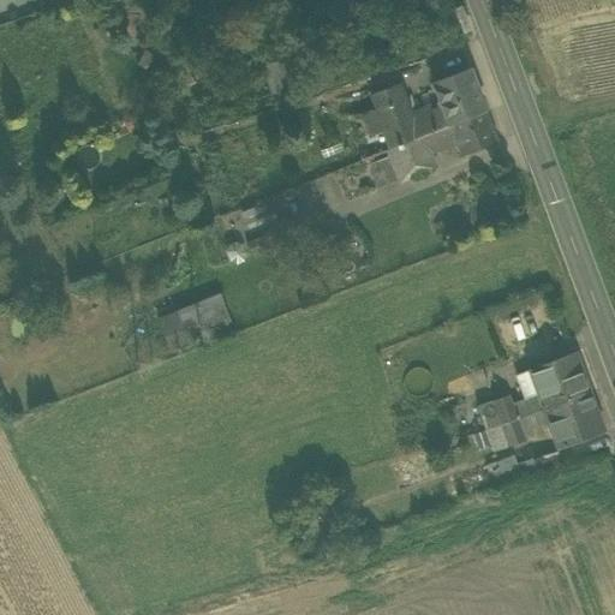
[(434,85),(447,119),(448,119),(451,125),(485,111),(471,71),(434,85)]
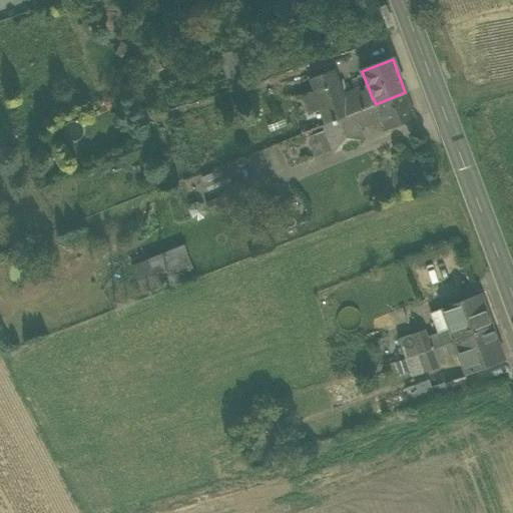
[(321,108),(327,123),(349,115),(345,105),(331,70),(310,79),(315,91),(305,95),(312,112),(321,108)]
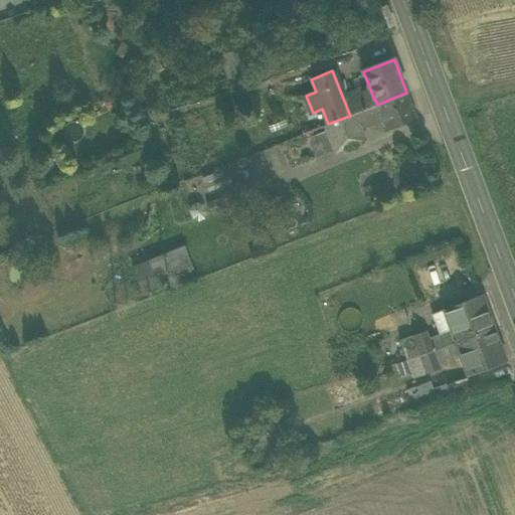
[(416,119),(406,93),(377,105),(350,116),(328,124),(325,125),(336,151),(360,141),(358,136),(362,135),(360,129),(382,121),(386,131),(416,119)]
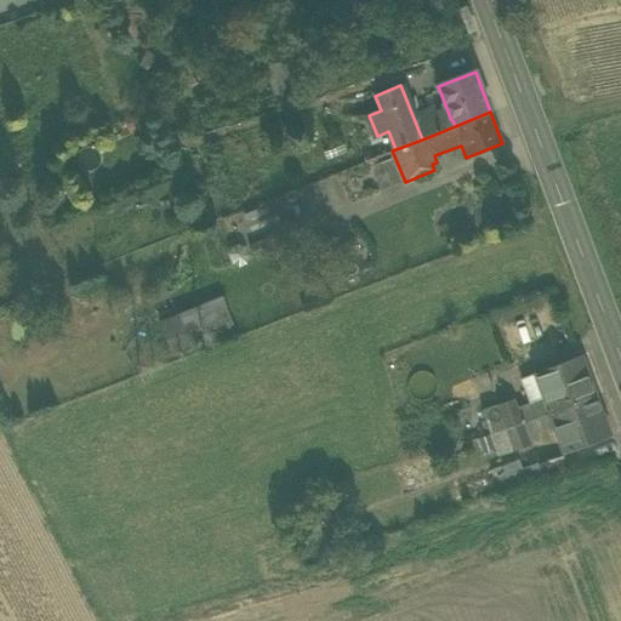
[(422,140),(455,126),(453,120),(451,120),(446,121),(444,117),(417,127),(422,140)]
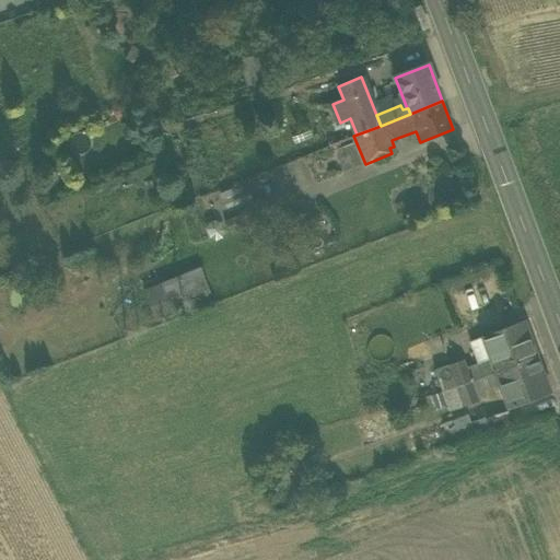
[(341,170),(361,163),(353,141),(334,147),(341,170)]
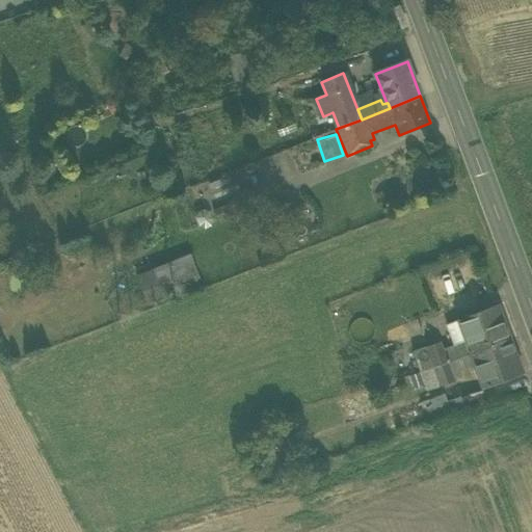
[(244,197),(213,210),(218,221),(248,210),(244,197)]
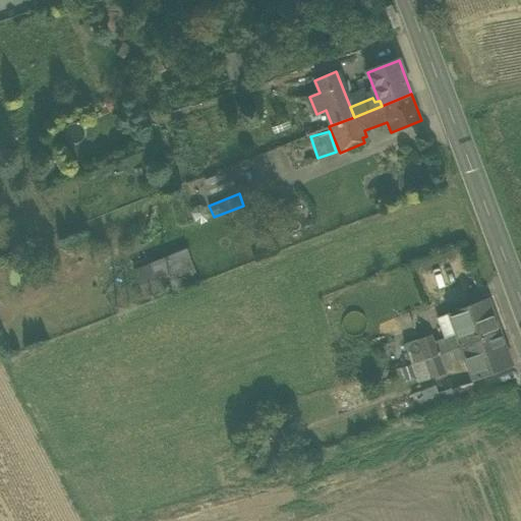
[(186,248),(152,263),(155,272),(178,263),(184,280),(196,275),(186,248)]
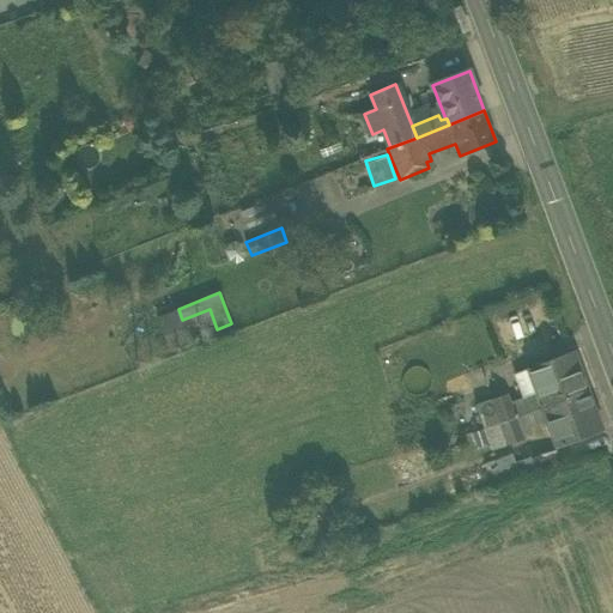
[(217,329),(210,309),(182,320),(178,309),(155,317),(167,349),(217,329)]
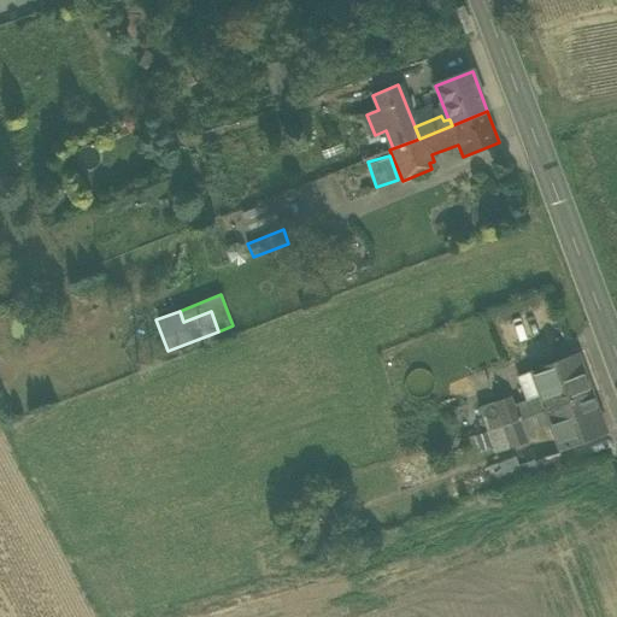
[(533,370),(533,372),(547,409),(591,393),(575,354),(533,370)]
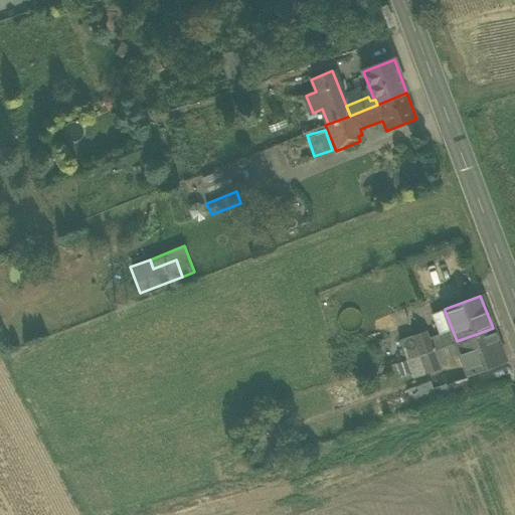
[(435,349),(457,341),(445,311),(435,314),(441,330),(428,334),(435,349)]
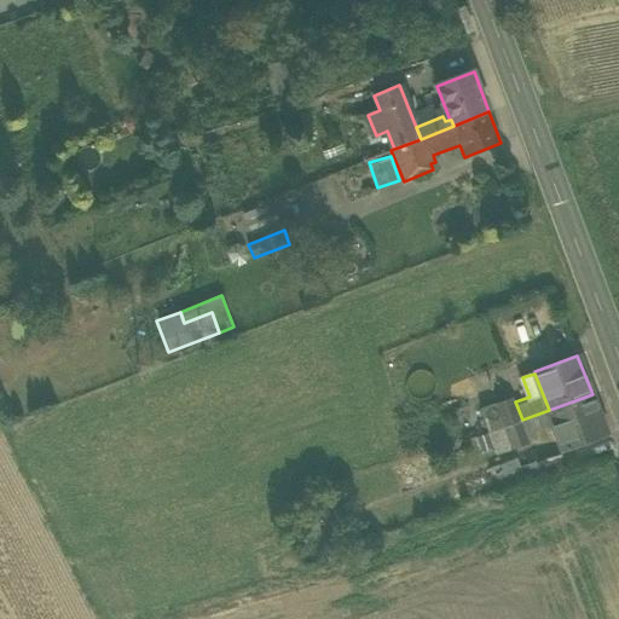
[(492,394),(504,427),(522,420),(515,401),(509,388),(492,394)]
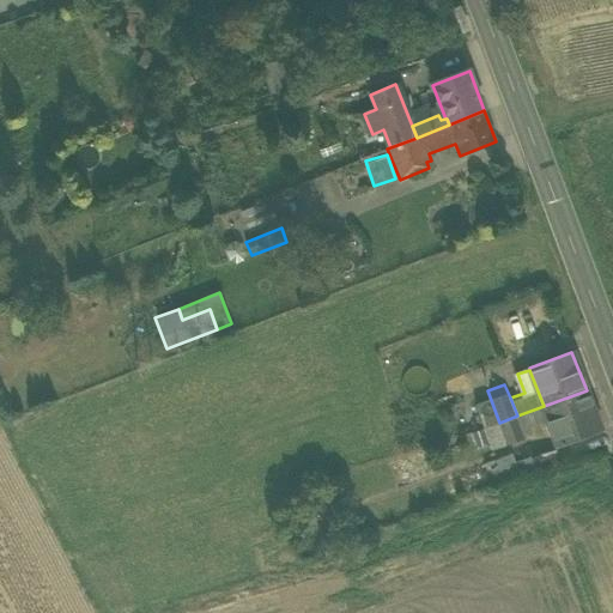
[(473,396),(485,428),(499,423),(487,390),(473,396)]
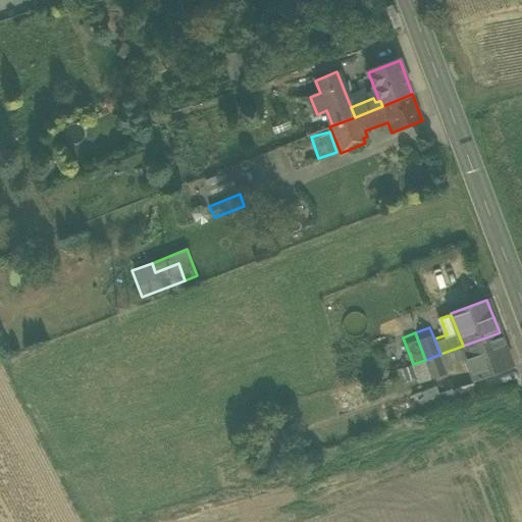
[(512,367),(500,332),(463,346),(467,360),(475,380),(512,367)]
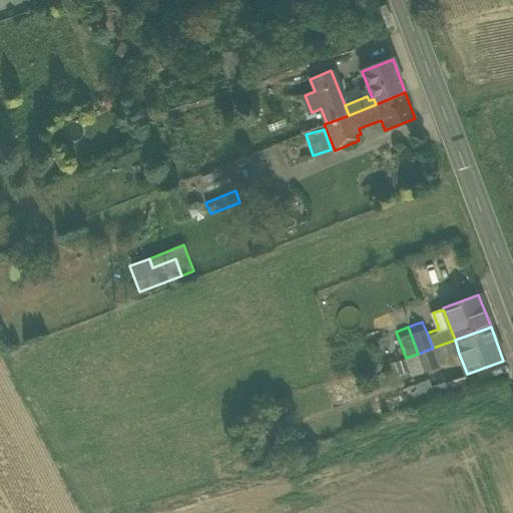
[(455,340),(433,348),(437,362),(459,354),(455,340)]
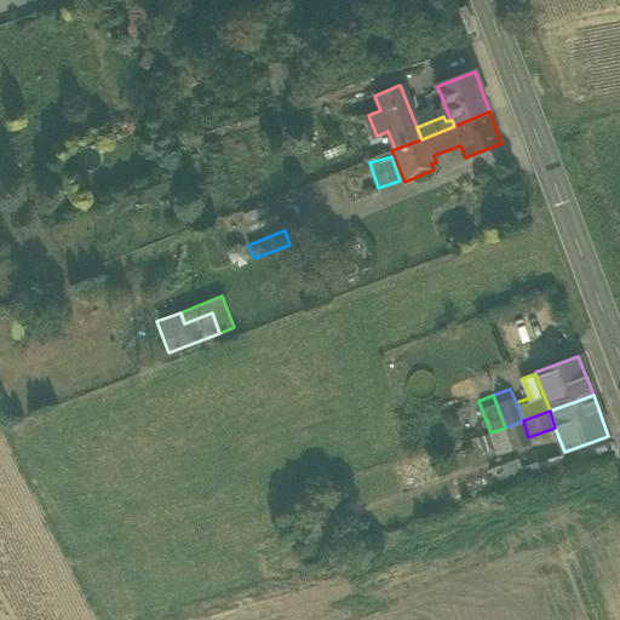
[(528,437),(523,420),(505,428),(514,451),(530,443),(528,437)]
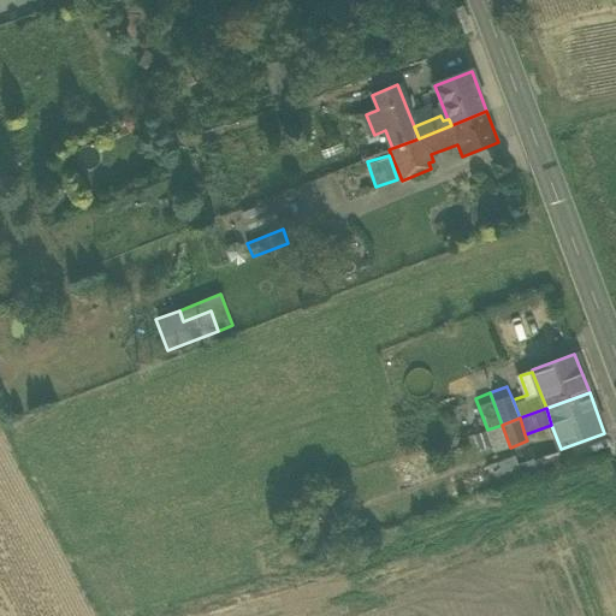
[(510,448),(502,425),(487,430),(486,431),(491,445),(493,452),(510,448)]
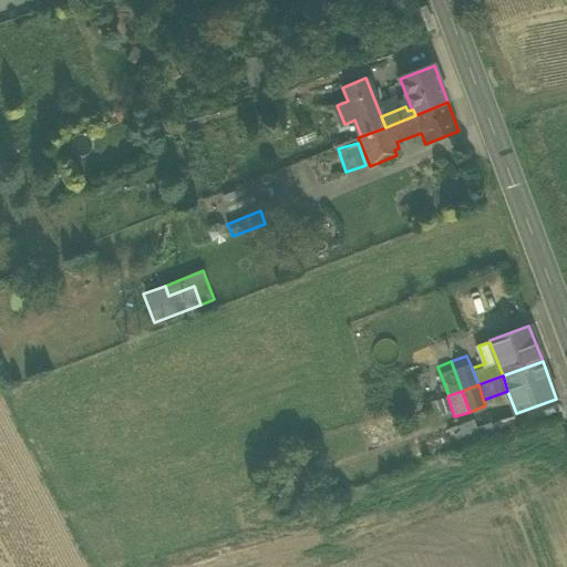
[(452,410),(447,397),(436,401),(442,414),(452,410)]
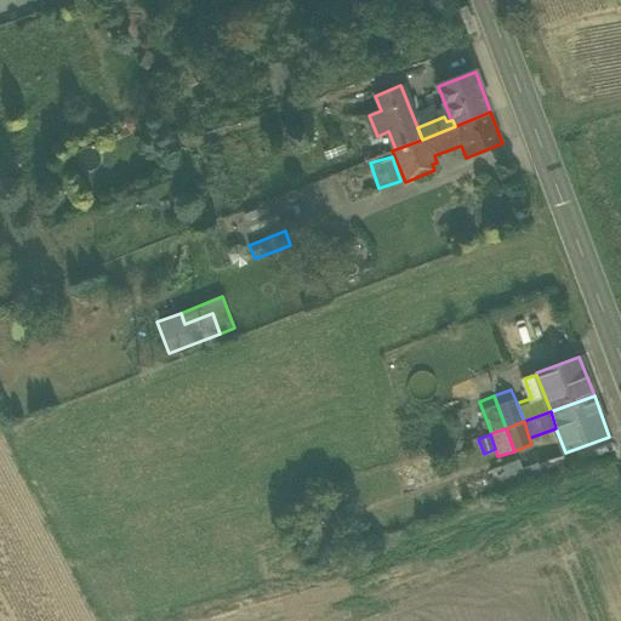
[(501,466),(510,490),(571,469),(565,453),(522,469),(518,460),(501,466)]
